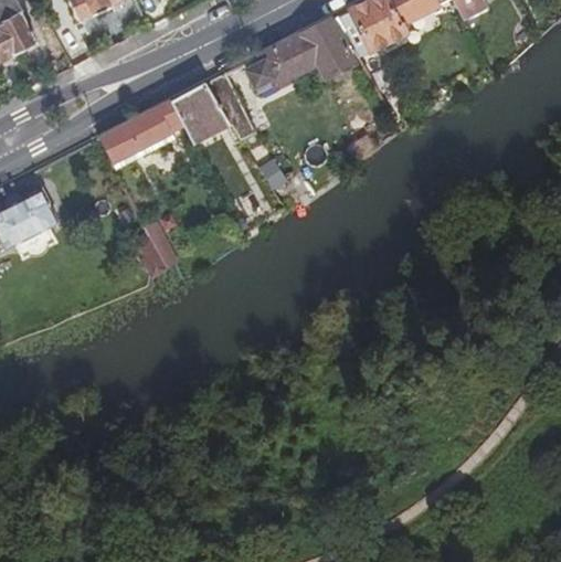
[(0,0),(0,54),(35,39),(14,0),(0,0)]
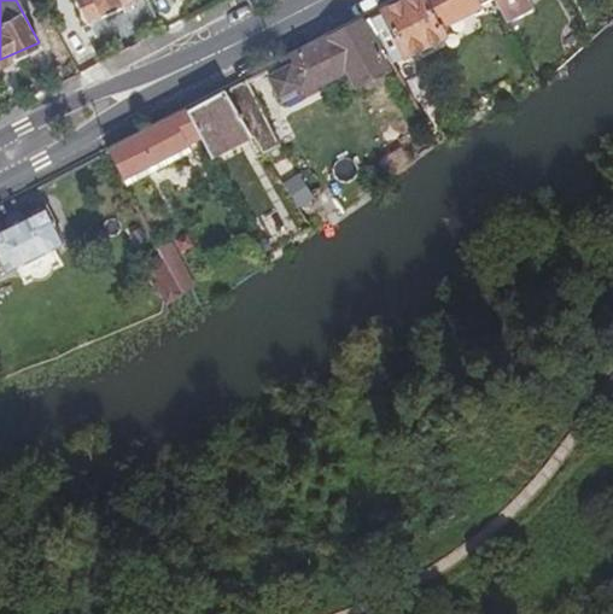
[(73,0),(85,23),(129,1),(128,0),(73,0)]
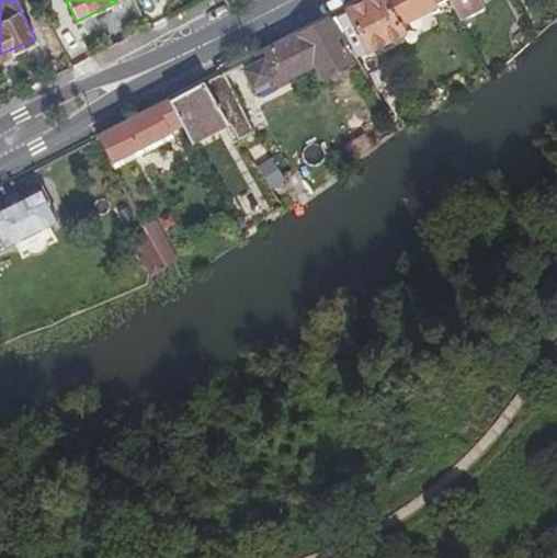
[(366,0),(337,15),(348,34),(360,58),(407,34),(404,25),(450,0),(366,0)]
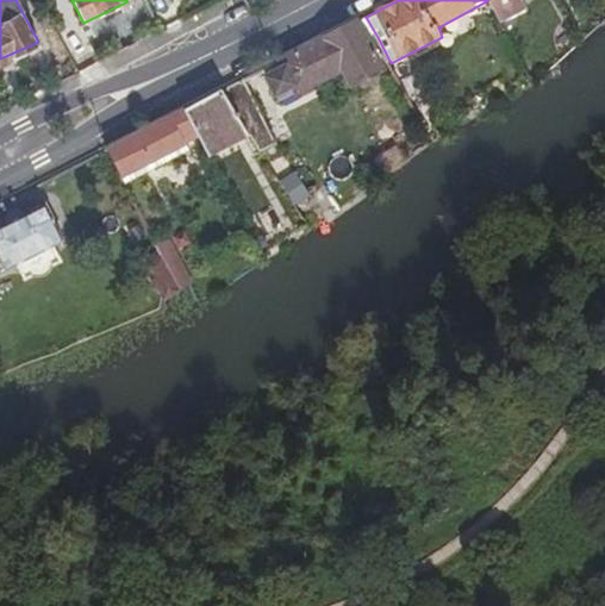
[(491,0),(505,24),(530,10),(524,0),(491,0)]
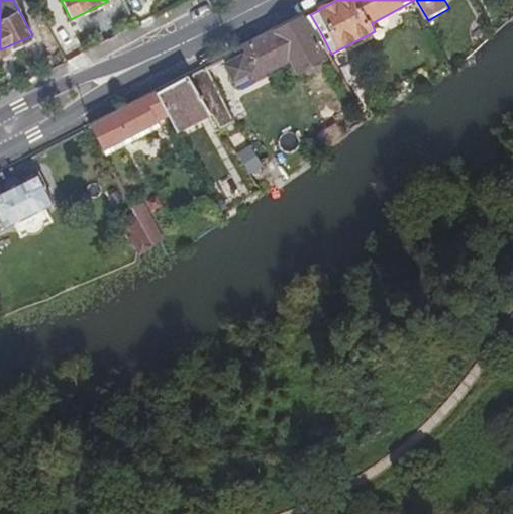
[(310,14),(227,57),(243,89),(299,60),(306,76),(310,74),(315,78),(327,71),(324,67),(329,63),(314,34),(320,31),(310,14)]
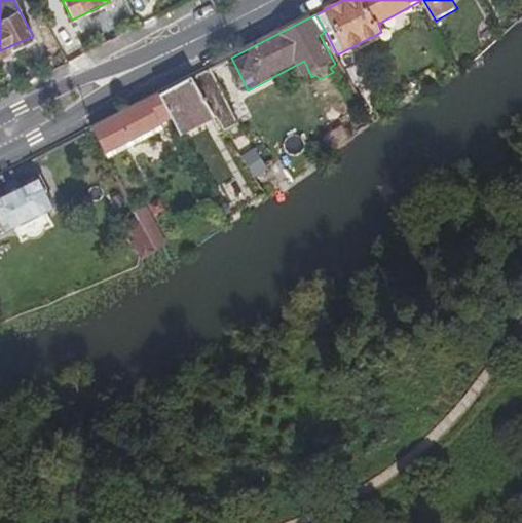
[(210,68),(192,76),(213,114),(222,129),(237,122),(210,68)]
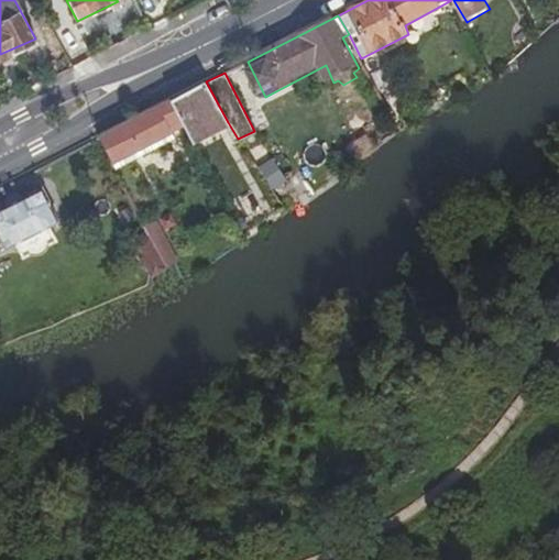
[(206,81),(170,101),(182,127),(190,141),(228,122),(206,81)]
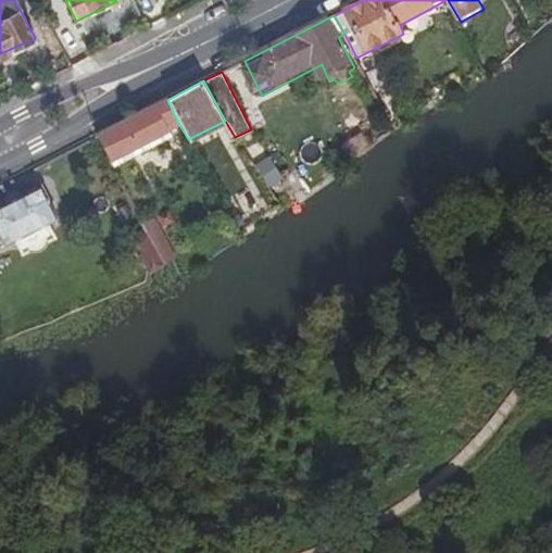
[(167,100),(124,122),(138,147),(179,125),(167,100)]
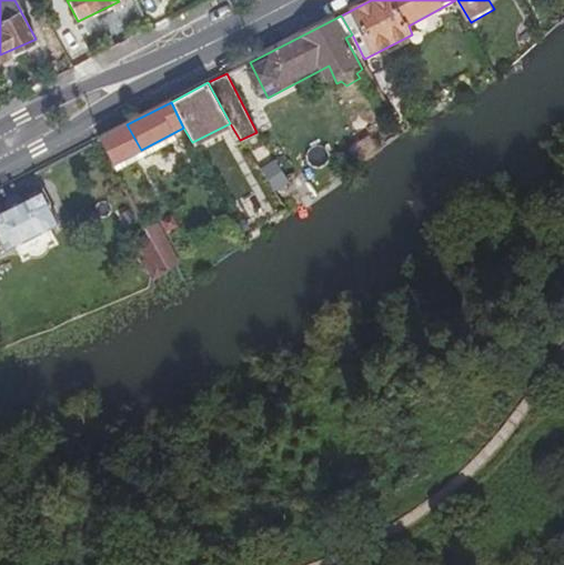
[(127,124),(100,138),(113,163),(141,150),(127,124)]
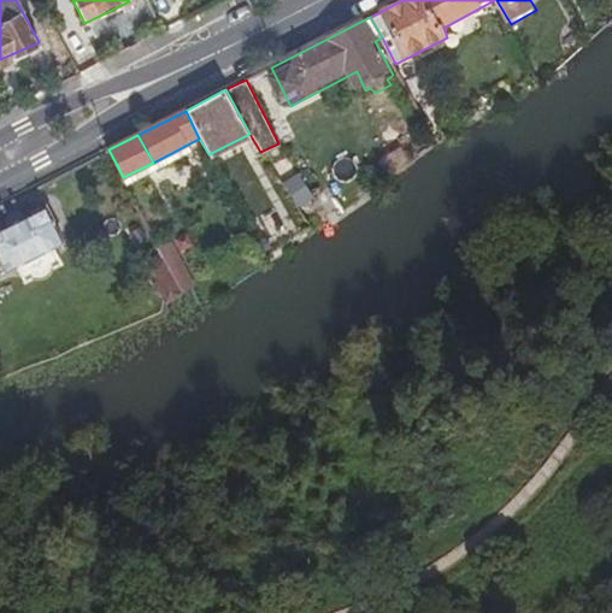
[(392,178),(413,166),(404,148),(382,160),(392,178)]
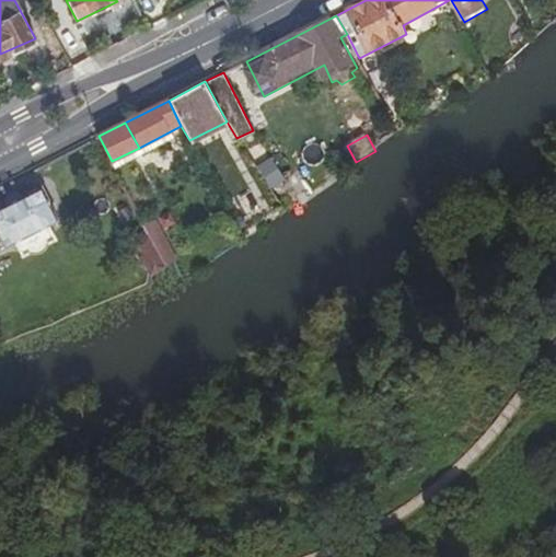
[(277,160),(263,170),(278,194),(293,183),(277,160)]
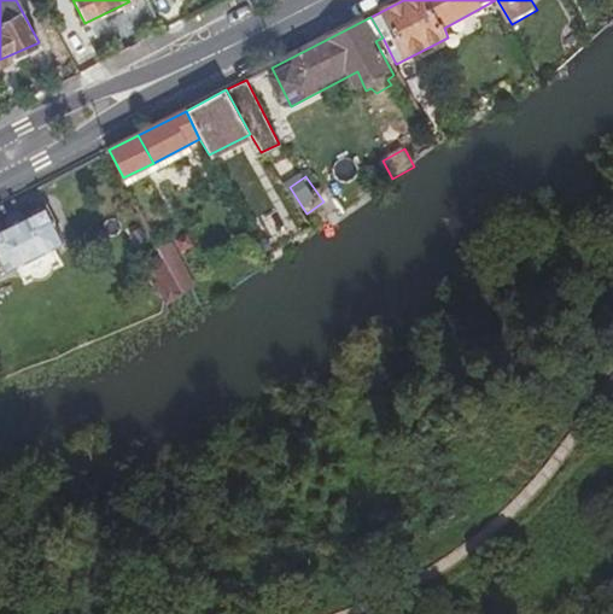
[(0,274),(66,241),(47,204),(0,227),(0,274)]
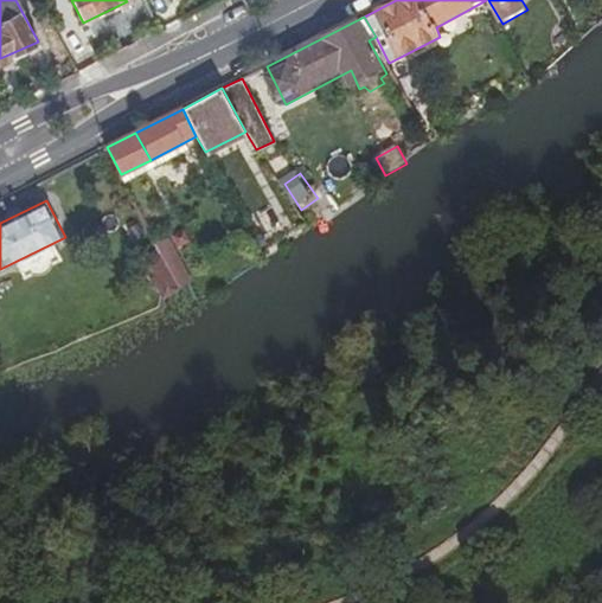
[(164,251),(184,292),(196,286),(174,241),(161,248),(164,251)]
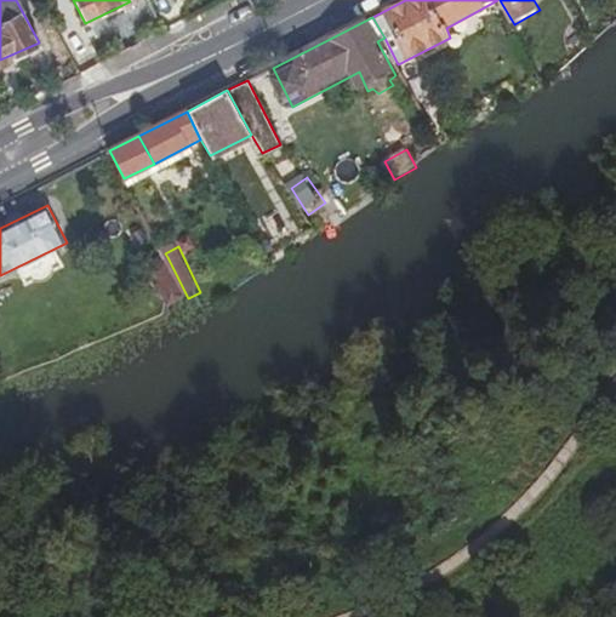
[(149,266),(171,308),(188,298),(167,257),(149,266)]
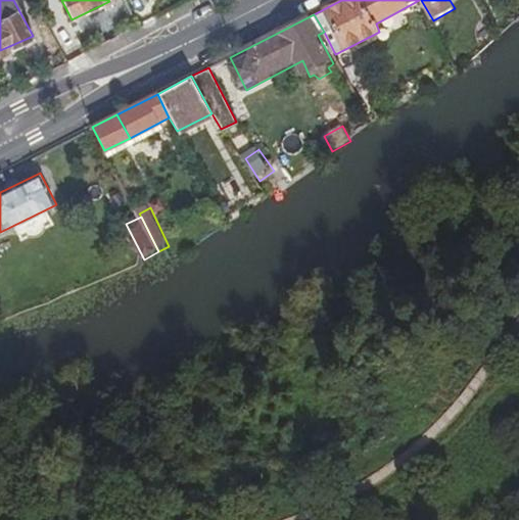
All buildings are outlined.
